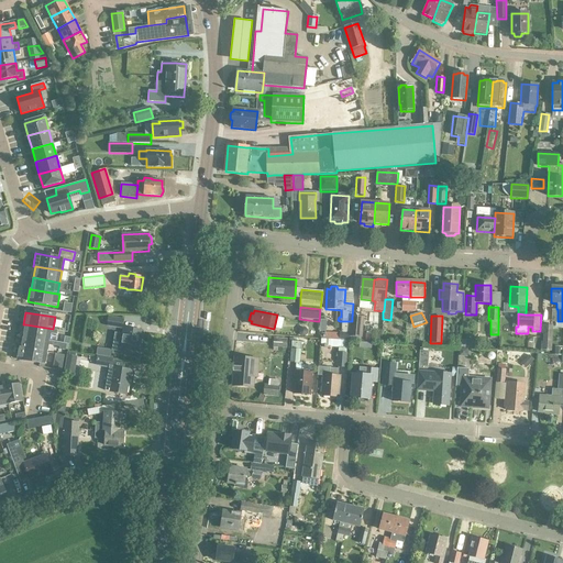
[(106,327),(122,330),(124,320),(108,317),(106,327)]
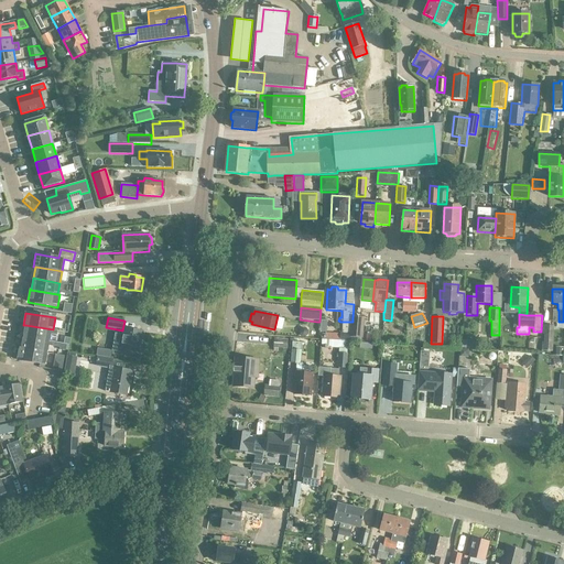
[(351,334),(350,337),(362,338),(365,320),(353,318),(353,322),(351,333),(351,334)]
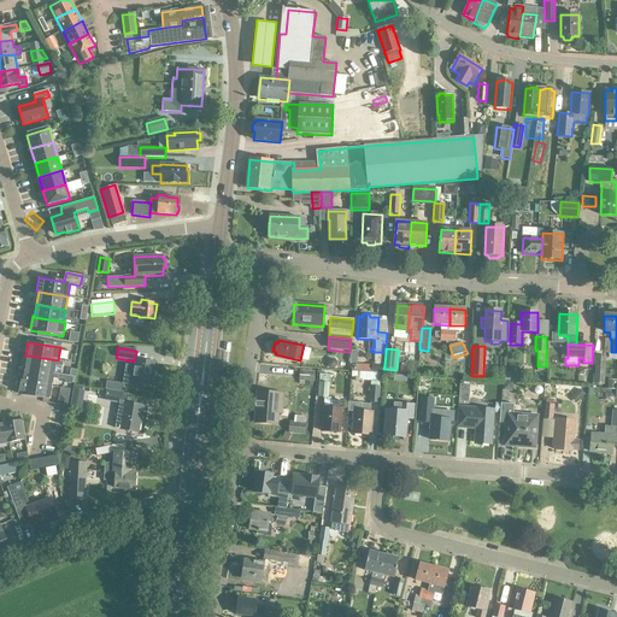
[(372,364),(385,364),(386,352),(372,352),(372,364)]
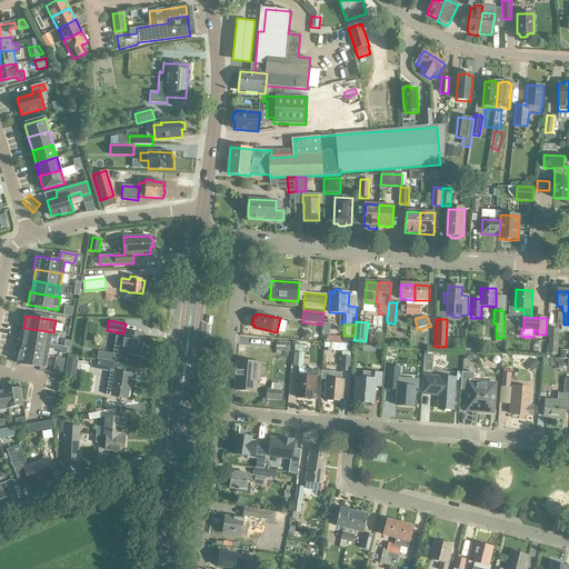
[(26,328),(23,340),(50,345),(51,337),(58,338),(58,333),(53,332),(26,328)]
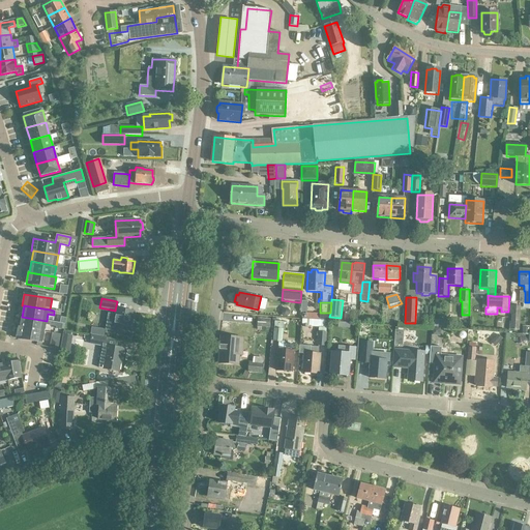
[(520,306),(511,306),(510,330),(519,330),(520,306)]
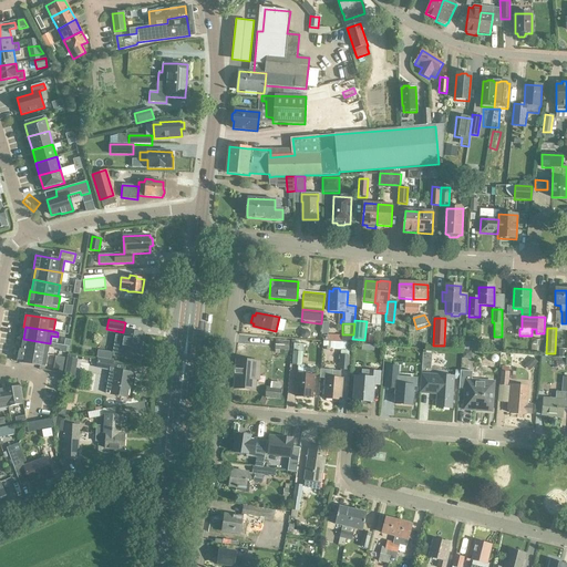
[(124,330),(123,338),(114,336),(111,353),(135,357),(137,344),(140,344),(142,332),(124,330)]
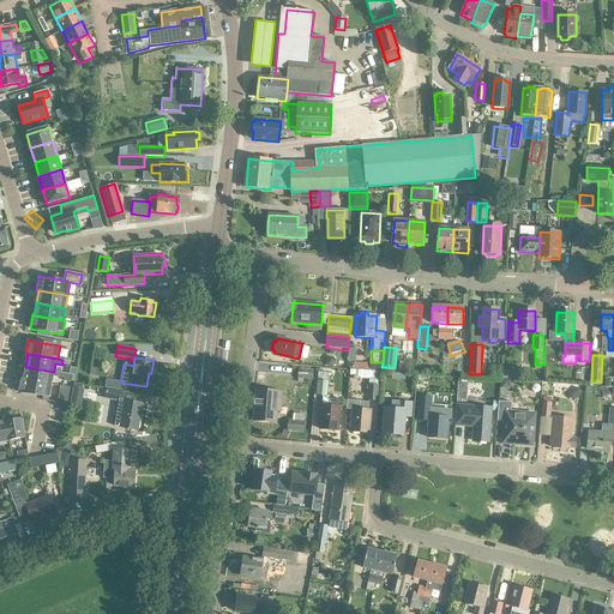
[(52,384),(54,372),(25,367),(23,379),(52,384)]
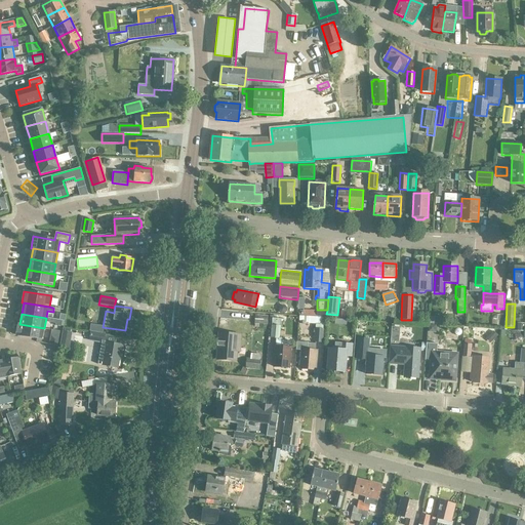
[(254,324),(268,325),(268,316),(255,315),(254,324)]
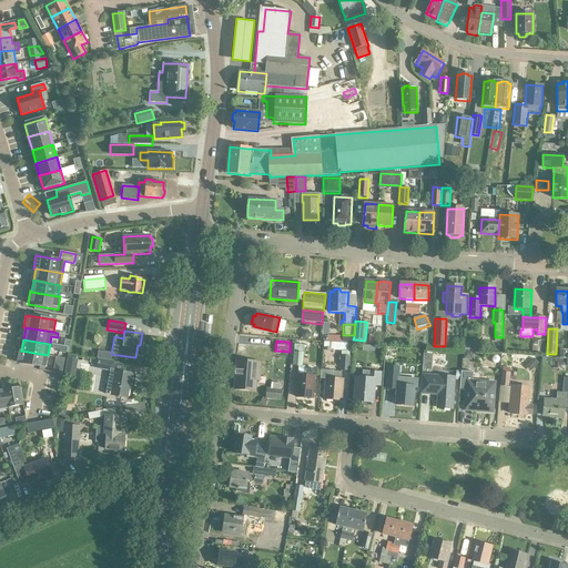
[(327,343),(324,342),(324,351),(341,352),(341,355),(348,356),(351,344),(342,343),(327,343)]
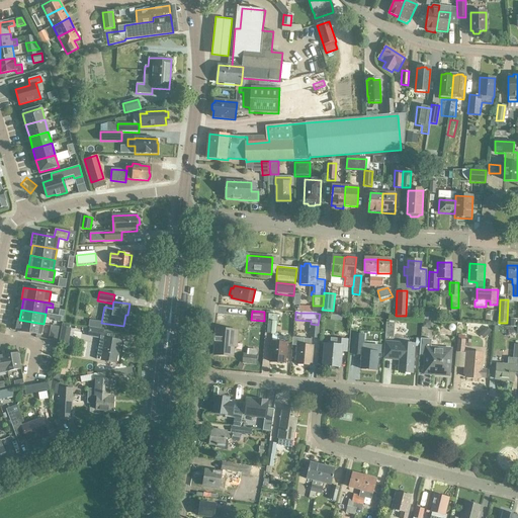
[(275,335),(276,315),(268,315),(267,334),(275,335)]
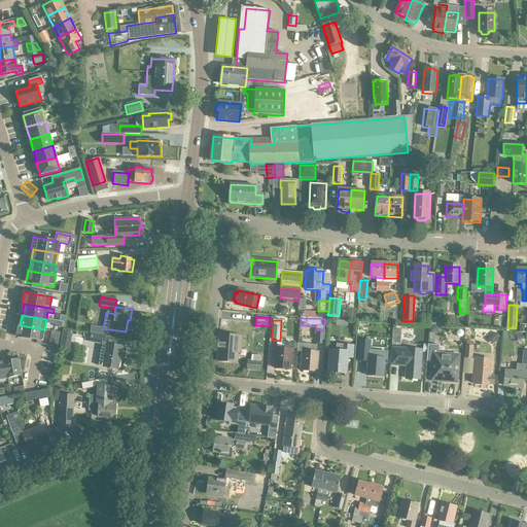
[(44,329),(20,325),(19,324),(15,337),(42,341),(44,329)]
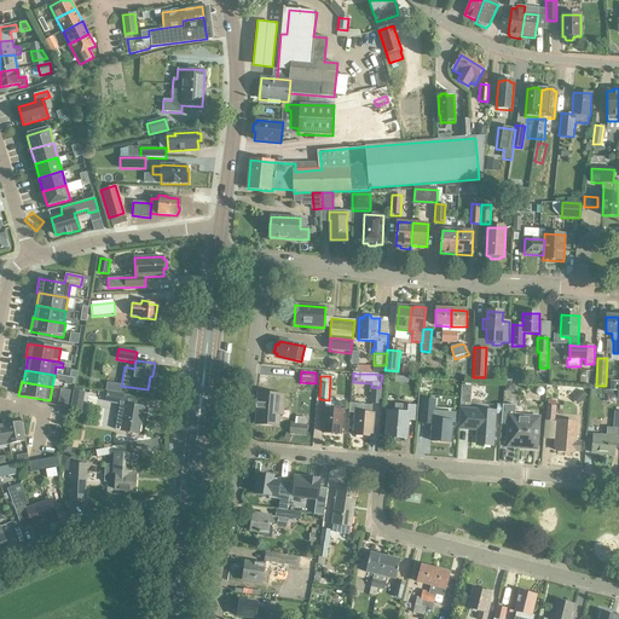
[(462,386),(461,403),(469,404),(472,386),(462,386)]
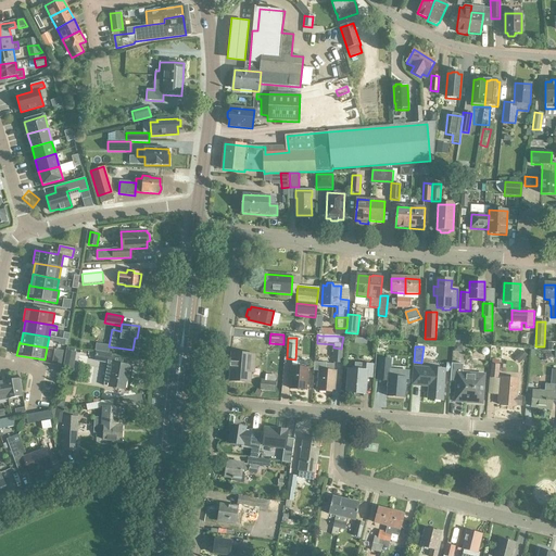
[(342,364),(343,350),(333,349),(332,363),(342,364)]
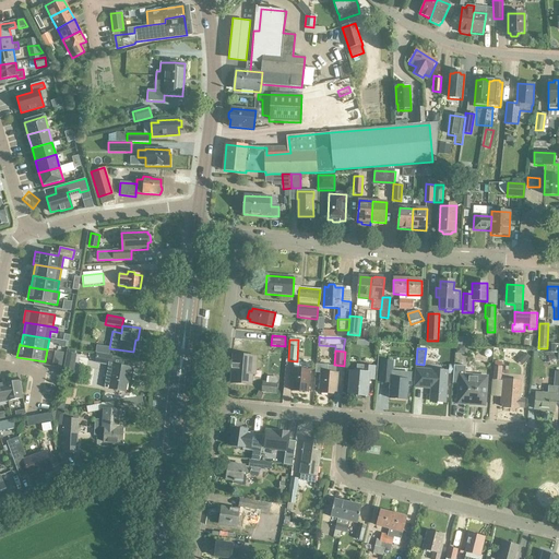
[(74,365),(75,354),(67,353),(64,363),(74,365)]
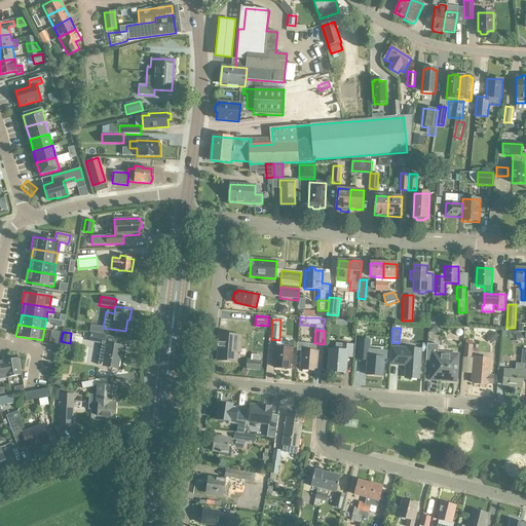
[(121,347),(105,344),(107,335),(90,333),(88,342),(102,344),(98,366),(115,369),(117,358),(119,358),(121,347)]
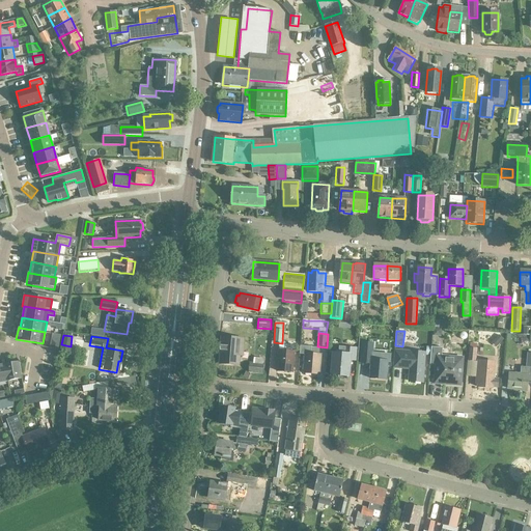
[(243,356),(244,339),(222,337),(220,363),(239,365),(239,355),(243,356)]
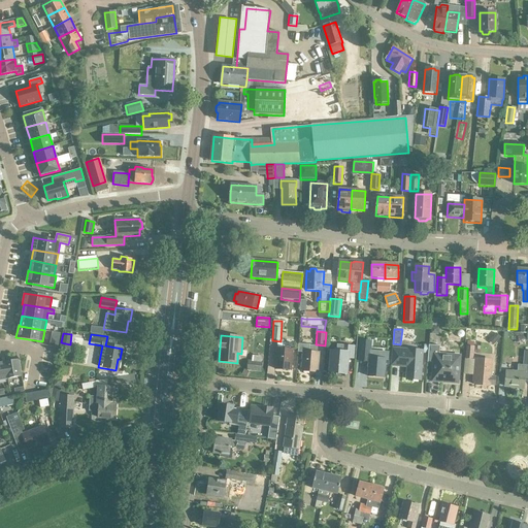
[(369,358),(370,341),(361,340),(359,361),(369,362),(369,358)]
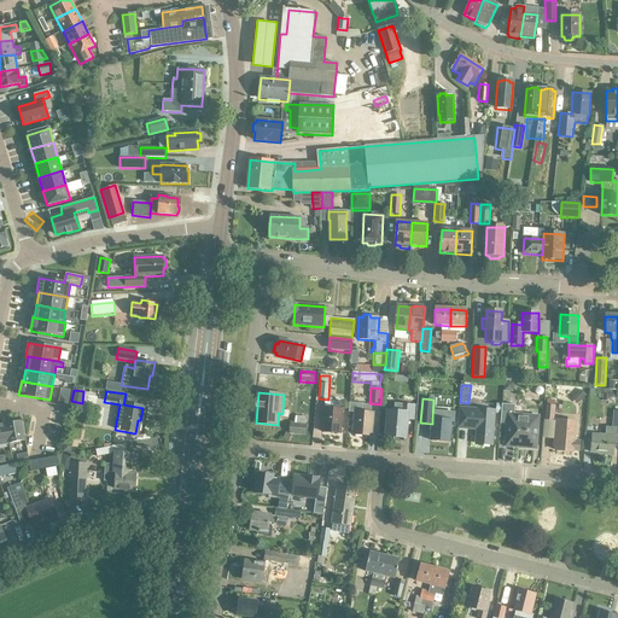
[(544,404),(543,419),(553,420),(555,400),(546,398),(546,404),(544,404)]
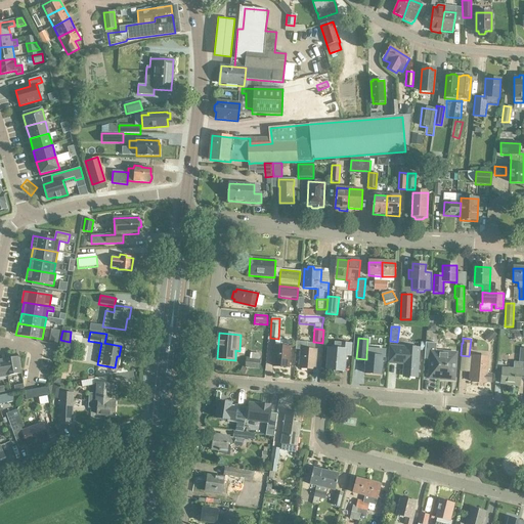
[(288,347),(289,341),(281,340),(280,346),(275,346),(273,366),(289,367),(290,347),(288,347)]
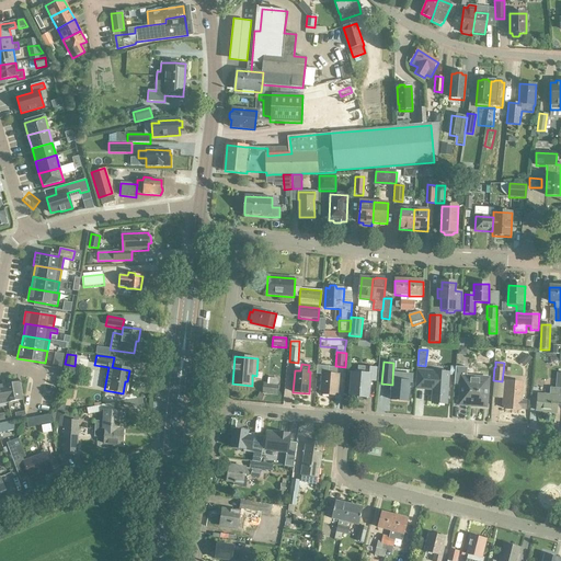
[(317,375),(322,376),(321,395),(336,396),(339,375),(336,375),(338,368),(317,366),(317,375)]
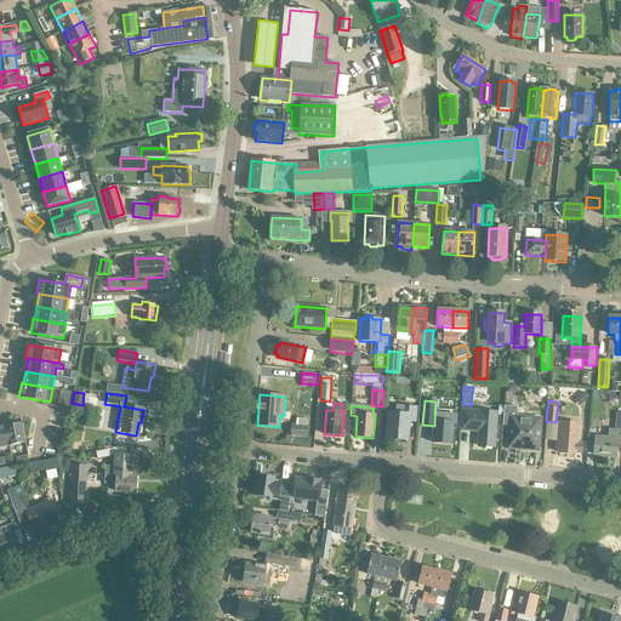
[(388,439),(396,440),(397,444),(402,444),(404,440),(406,440),(409,421),(416,422),(417,408),(397,406),(397,412),(389,412),(388,439)]
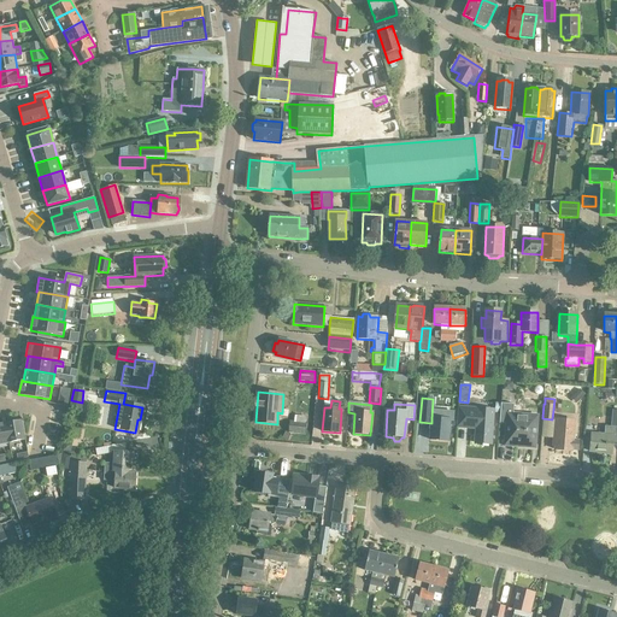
[(515,405),(501,404),(499,424),(506,424),(505,445),(524,446),(524,447),(533,448),(534,432),(536,432),(539,413),(529,413),(529,416),(513,416),(515,405)]
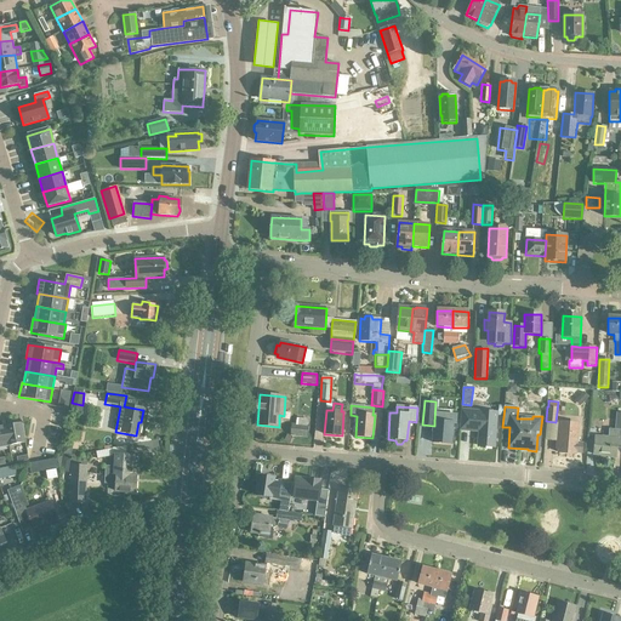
[(460,429),(479,432),(478,446),(494,448),(495,423),(495,412),(480,411),(480,412),(461,410),(460,429)]
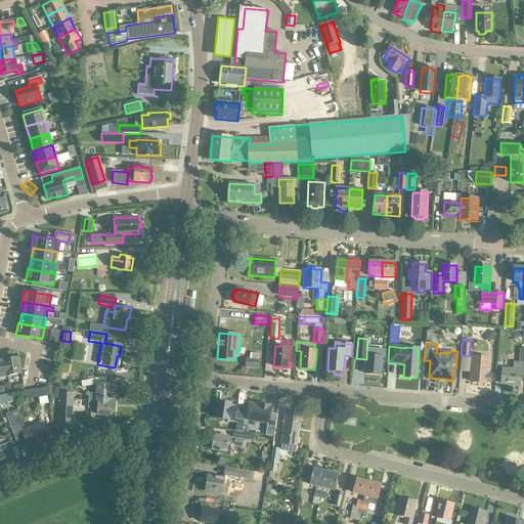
[(380,375),(382,352),(375,351),(374,356),(366,355),(364,374),(380,375)]
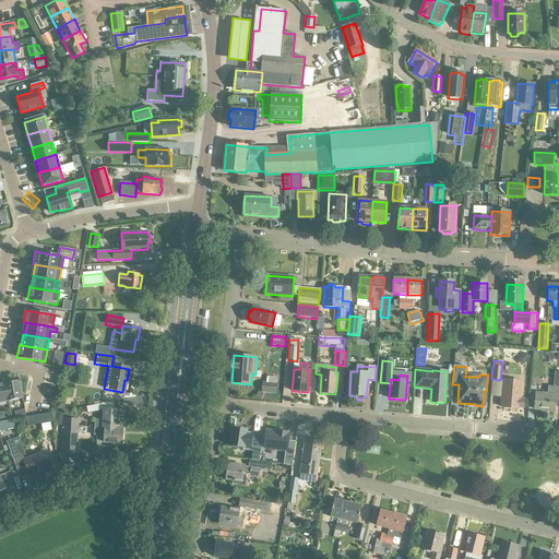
[(261,393),(276,394),(277,378),(266,377),(266,383),(262,383),(261,393)]
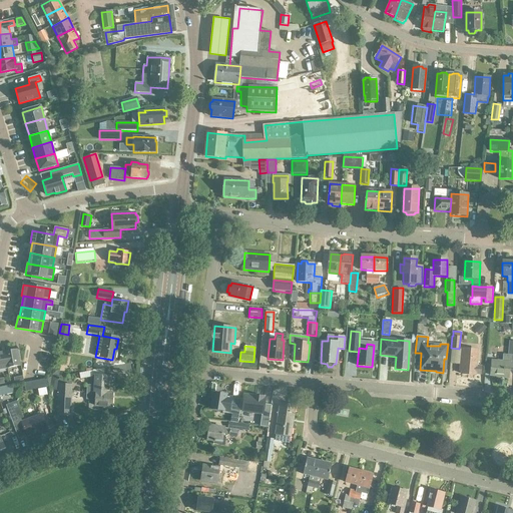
[(4,352),(7,368),(20,366),(17,350),(14,351),(14,349),(7,351),(7,352),(4,352)]
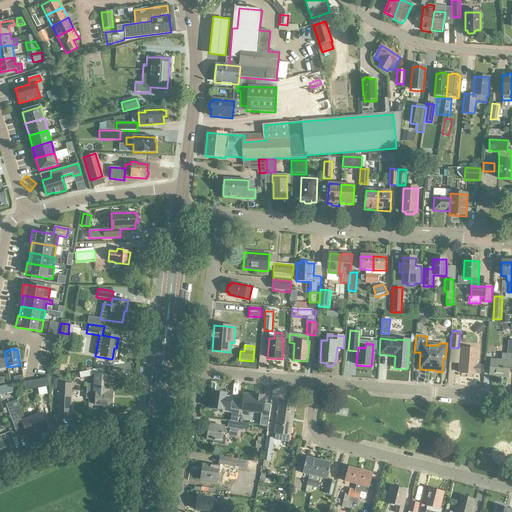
[(475,366),(476,349),(461,348),(459,371),(461,371),(461,374),(474,375),(474,373),(479,374),(480,366),(475,366)]
